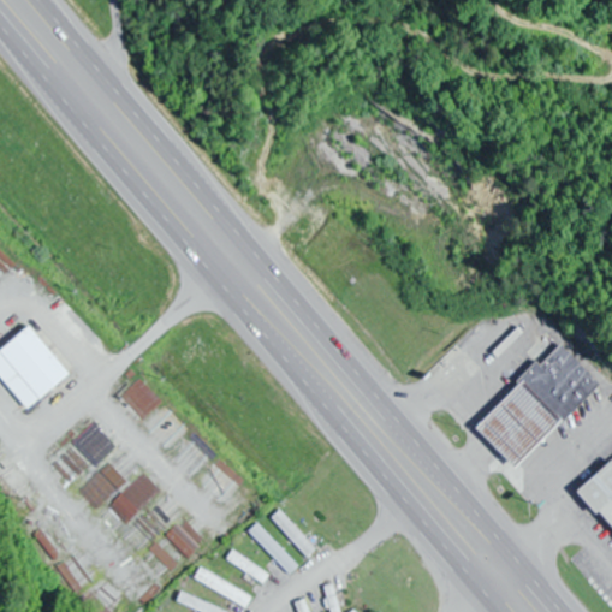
[(0,275),(11,263),(0,253),(0,275)]
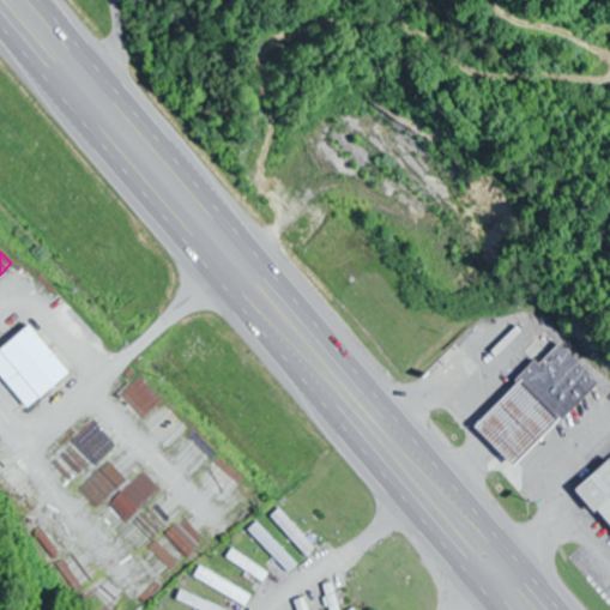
[(0,354),(36,397),(67,372),(28,324),(0,346),(0,354)]
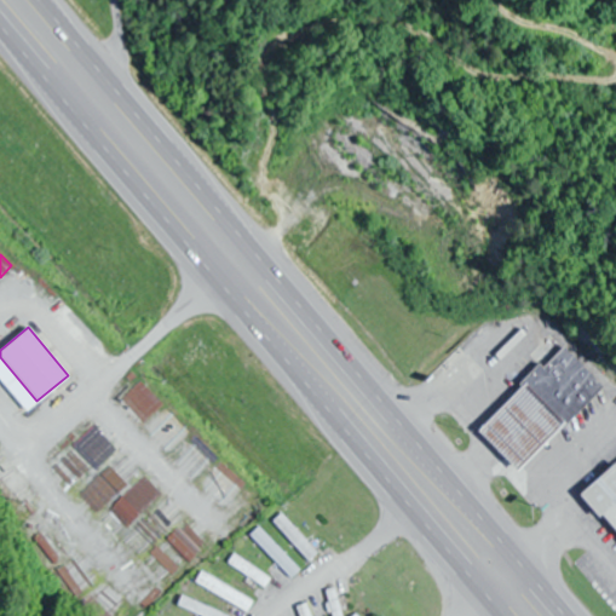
[(519,471),(606,384),(554,330),(533,352),(543,364),(478,429),(519,471)]
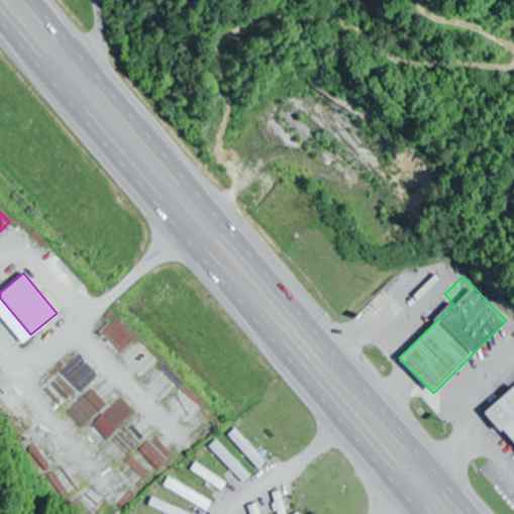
[(513,386),(489,407),(513,438),(513,386)]
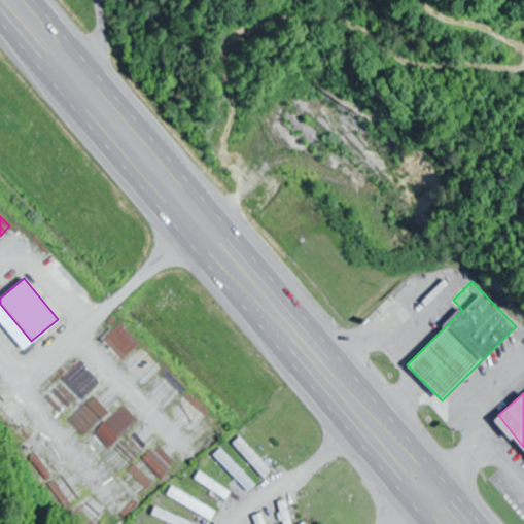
[(269,468),(239,434),(231,442),(262,476),(269,468)]
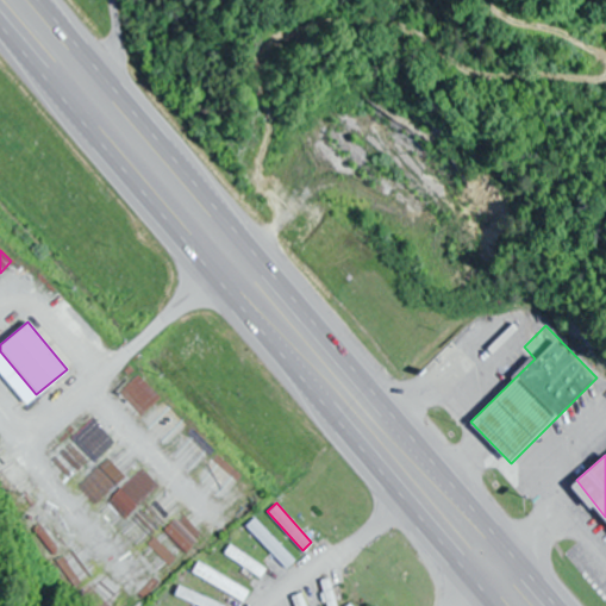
[(63,530),(44,504),(23,520),(42,545),(63,530)]
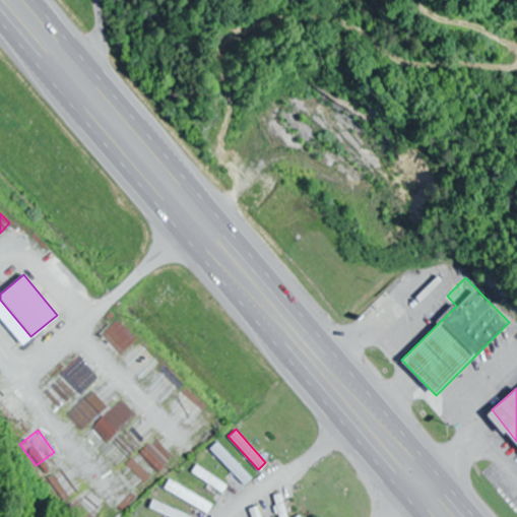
[(118,468),(136,450),(117,430),(98,449),(118,468)]
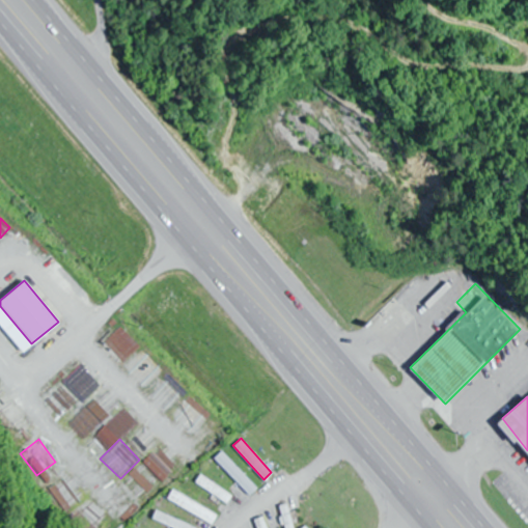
[(255,487),(220,450),(213,457),(249,493),(255,487)]
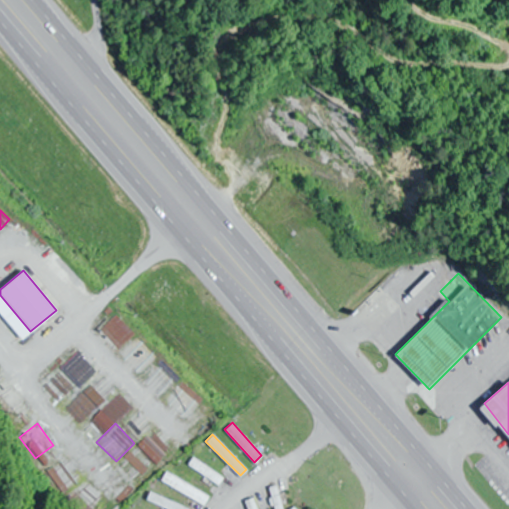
[(186,465),(218,483),(223,475),(191,457),(186,465)]
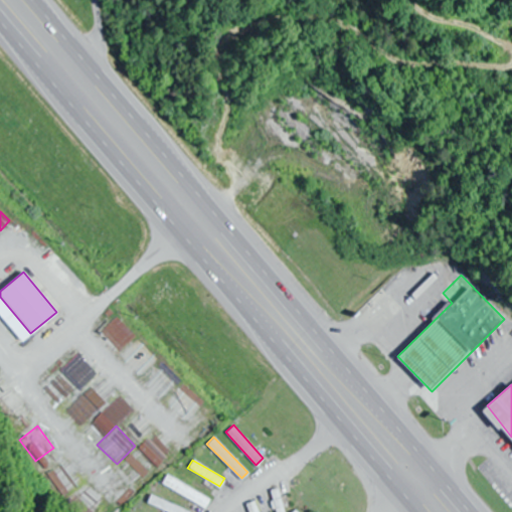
[(45,473),(62,495),(78,483),(61,461),(45,473)]
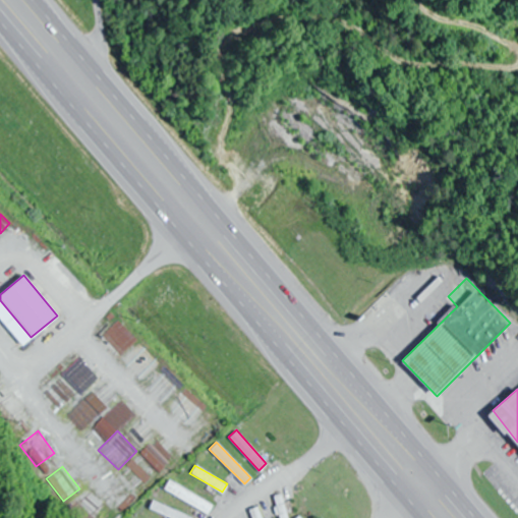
[(212,505),(168,478),(163,487),(207,514),(212,505)]
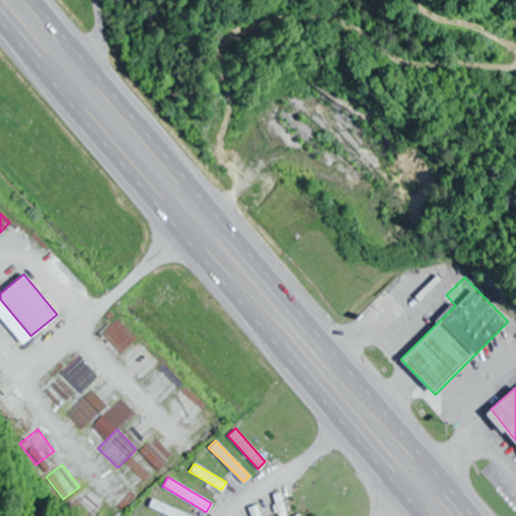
[(270,494),(277,515),(286,515),(278,492),(270,494)]
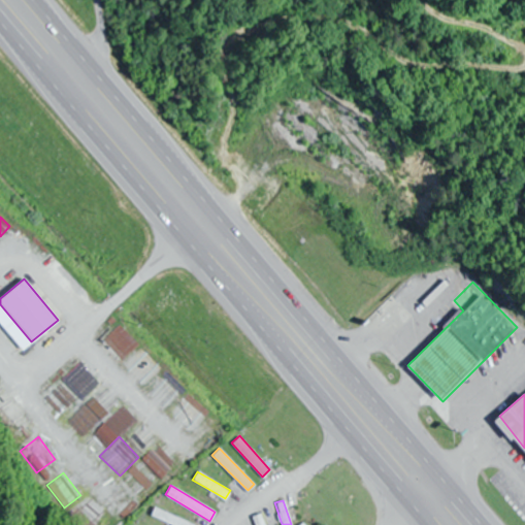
[(193,524),(194,523),(154,505),(150,514),(174,524),(193,524)]
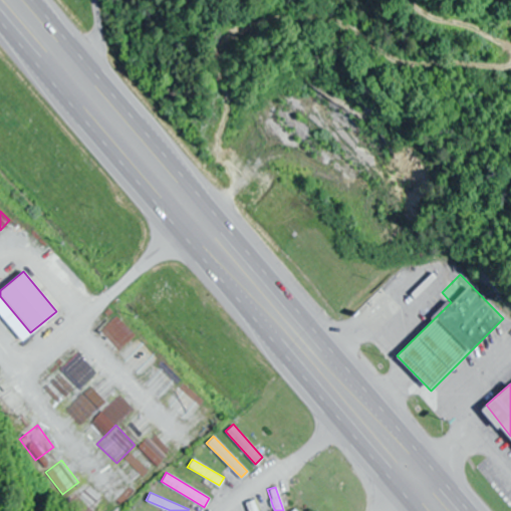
[(244,501),(248,510),(257,510),(252,498),(244,501)]
